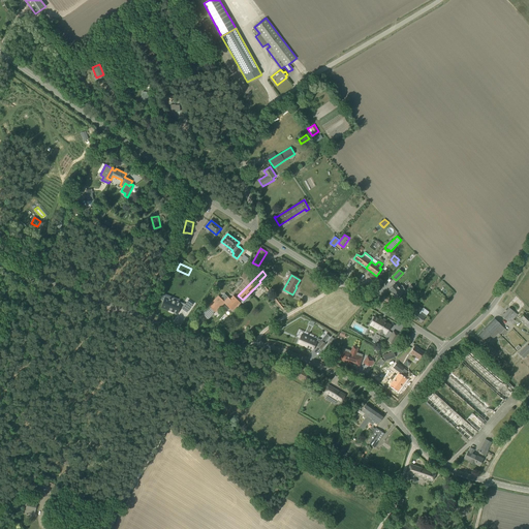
[(395,283),(389,289),(392,292),(395,296),(398,299),(404,292),(395,283)]
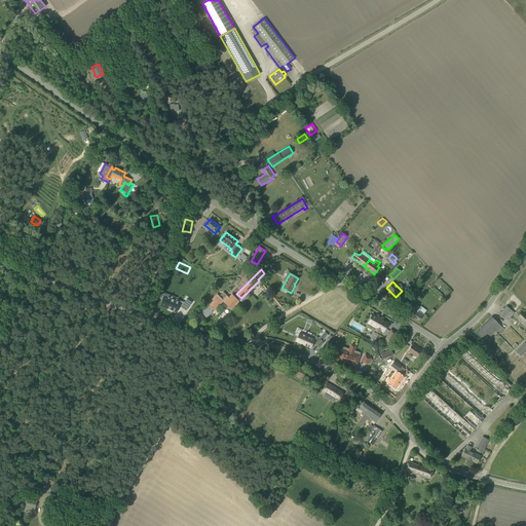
[(220,297),(217,295),(208,304),(214,310),(223,301),(231,308),(238,301),(232,295),(229,298),(226,295),(226,296),(224,293),(220,297)]
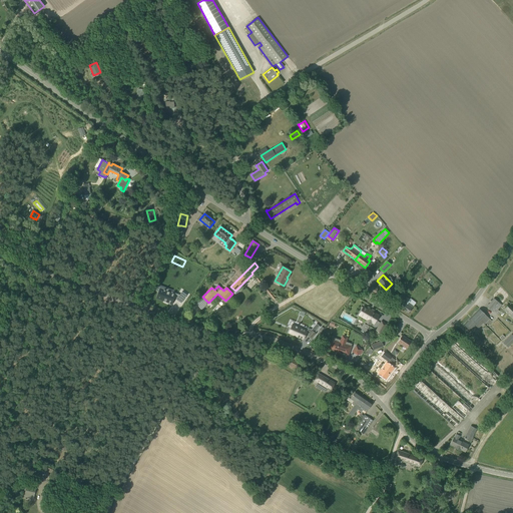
[(402,290),(396,298),(400,301),(406,293),(407,291),(404,288),(403,290),(404,291),(402,290)]
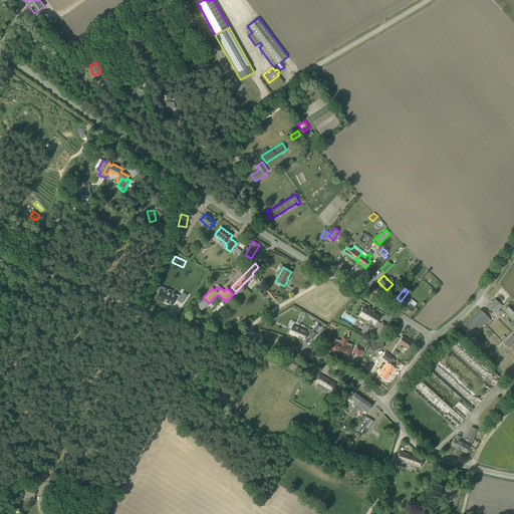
[(159,293),(157,298),(164,301),(164,302),(165,301),(166,302),(167,302),(169,303),(169,304),(170,303),(170,304),(171,304),(172,304),(175,298),(178,299),(177,300),(182,303),(188,295),(183,292),(180,295),(179,296),(176,295),(172,293),(172,292),(167,290),(167,291),(166,291),(166,290),(165,290),(164,291),(161,289),(159,293)]
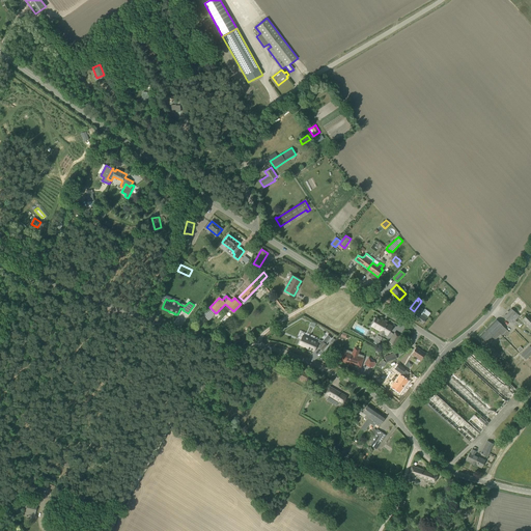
[(414,317),(422,324),(427,317),(422,312),(424,310),(421,308),(414,317)]
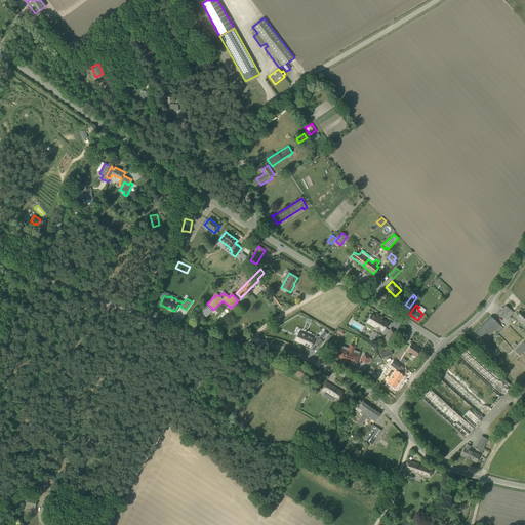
[(506,321),(506,320),(508,322),(511,319),(509,317),(513,312),(506,306),(497,314),(502,318),(506,321)]
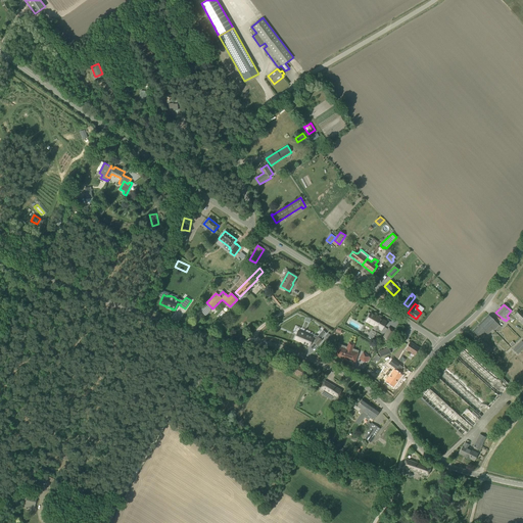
[(522,320),(522,315),(518,311),(513,316),(520,323),(522,320)]
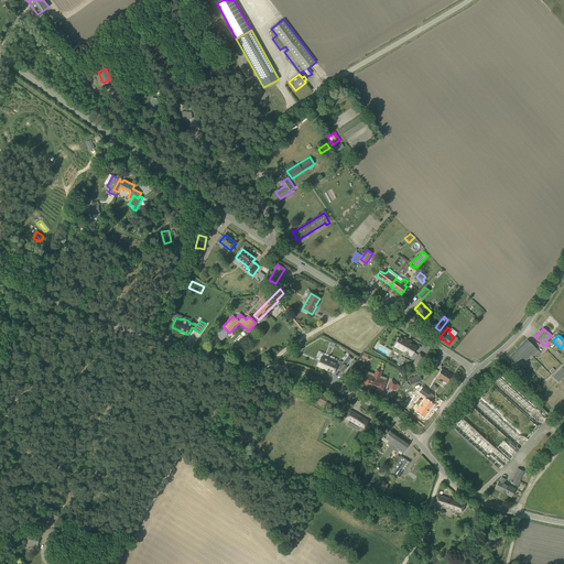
[(400,337),(394,346),(403,351),(402,355),(407,357),(409,355),(411,357),(415,350),(416,347),(414,345),(400,337)]
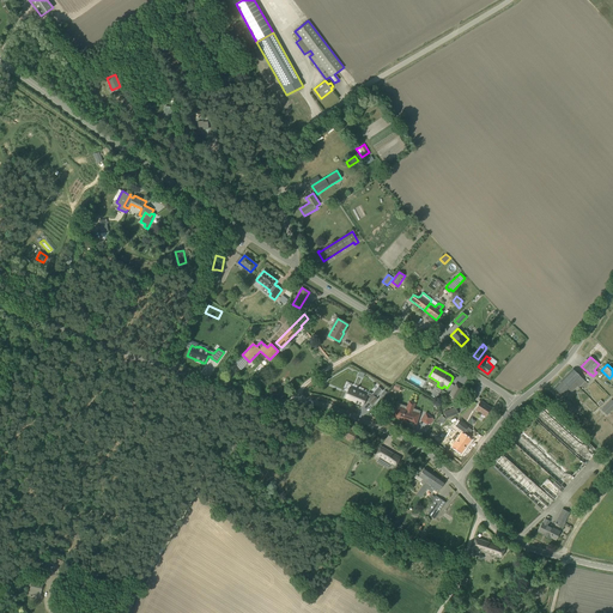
[(586,381),(572,369),(554,388),(562,395),(563,394),(565,398),(570,392),(571,393),(577,387),(578,388),(586,381)]
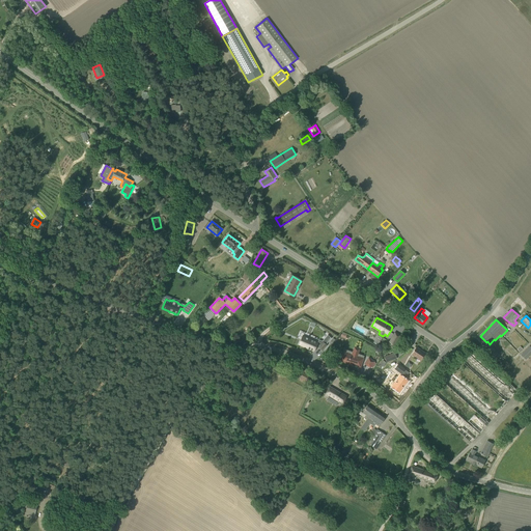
[(394,345),(400,336),(395,333),(389,342),(394,345)]
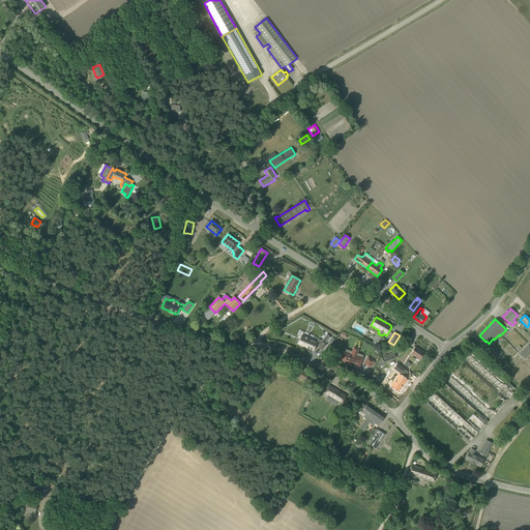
[(298,343),(298,344),(299,345),(302,346),(314,351),(317,344),(319,346),(318,347),(321,350),(326,345),(325,344),(330,337),(327,334),(321,341),(318,340),(317,342),(301,335),(300,339),(298,343)]
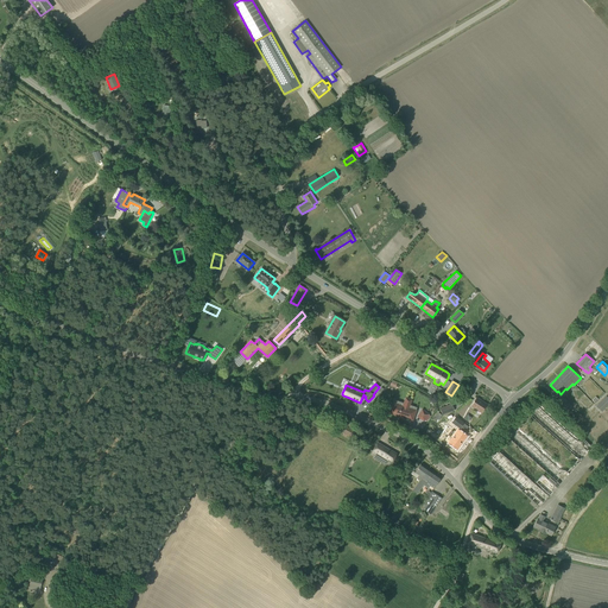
[(428,392),(434,396),(438,386),(432,384),(428,392)]
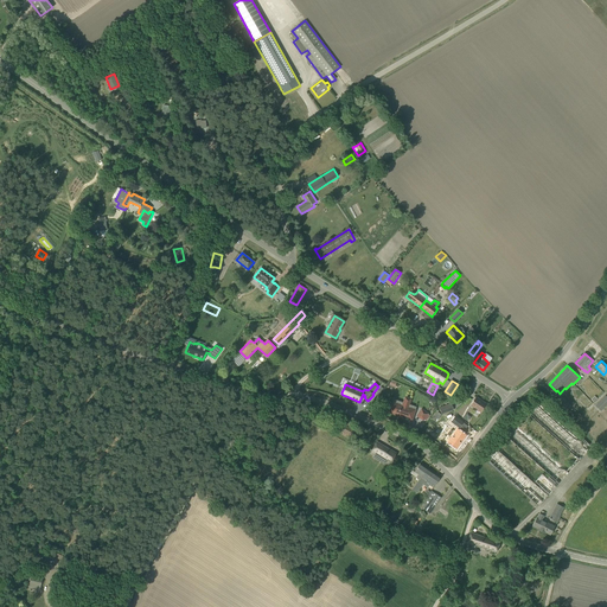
[(393,402),(389,413),(397,415),(397,416),(402,417),(402,416),(411,420),(415,409),(409,407),(411,398),(406,396),(402,404),(393,402)]
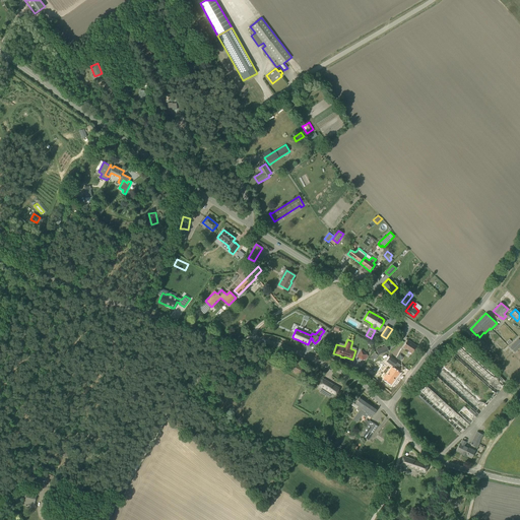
[(489,348),(479,339),(476,342),(485,351),(489,348)]
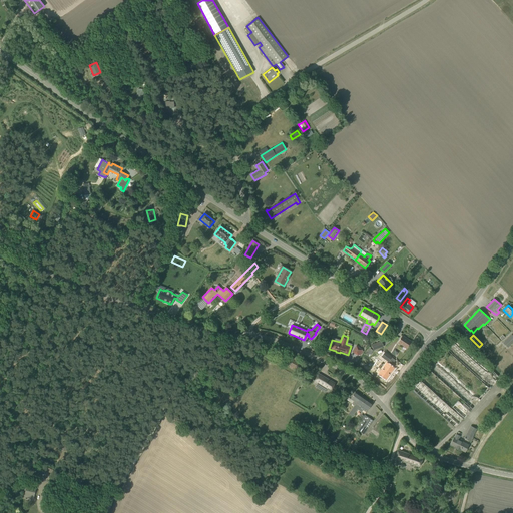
[(512,342),(512,336),(512,335),(503,344),(508,348),(512,342)]
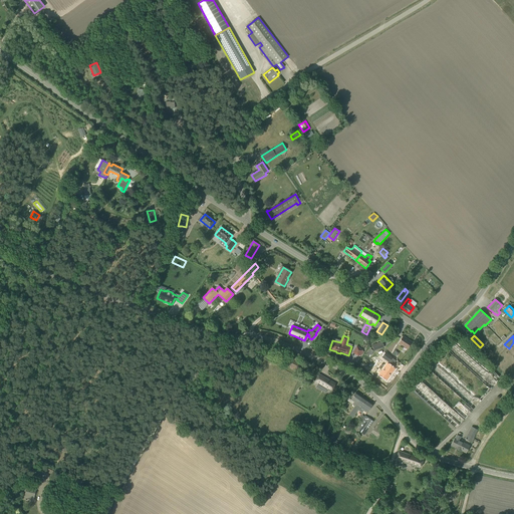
[(407,349),(412,342),(404,336),(399,343),(404,346),(403,347),(407,349)]
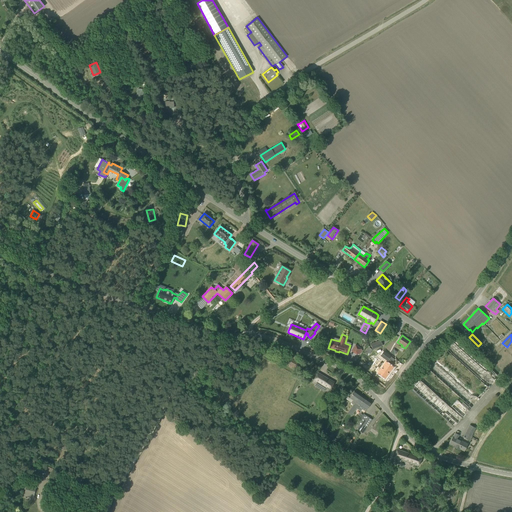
[(451,406),(456,410),(454,412),(417,378),(409,387),(454,427),(497,379),(453,339),(444,348),(444,349),(435,359),(427,368),(464,401),(464,402),(468,406),(469,406),(468,407),(463,402),(462,404),(457,400),(451,406)]
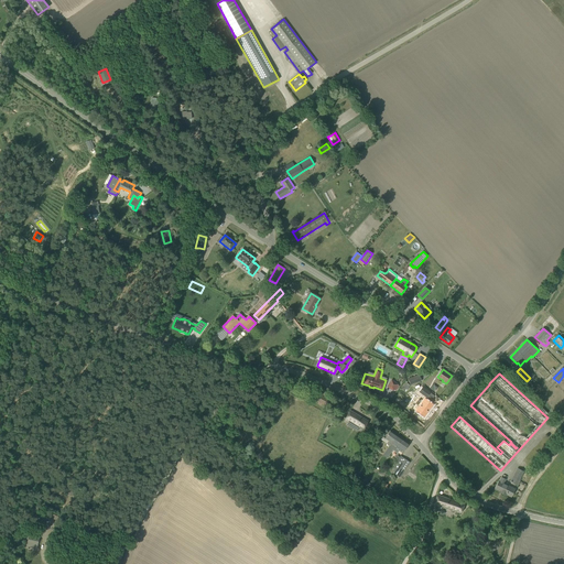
[(419,376),(408,379),(410,384),(421,381),(419,376)]
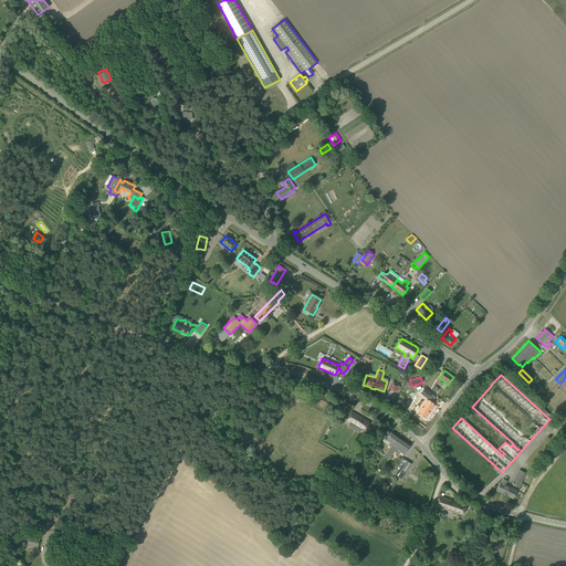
[(394,381),(389,388),(395,391),(399,385),(394,381)]
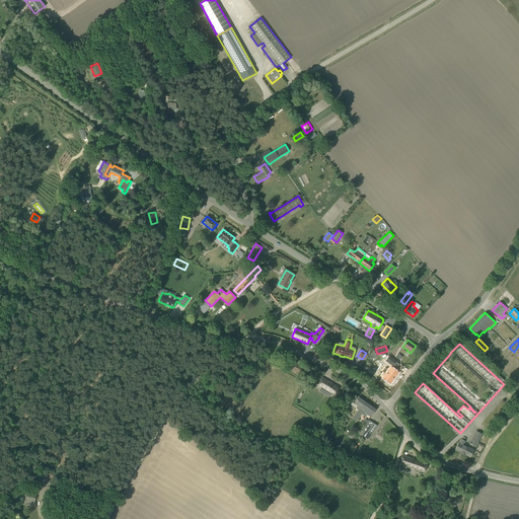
[(389,357),(386,361),(392,365),(395,361),(389,357)]
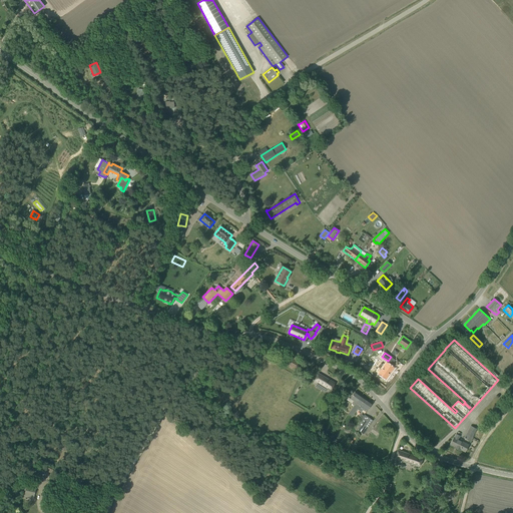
[(290,366),(300,371),(303,365),(293,360),(290,366)]
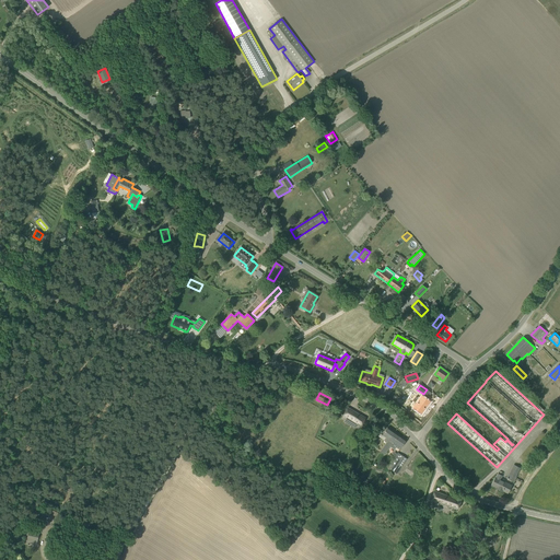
[(415,403),(412,407),(421,413),(430,401),(422,396),(416,404),(415,403)]
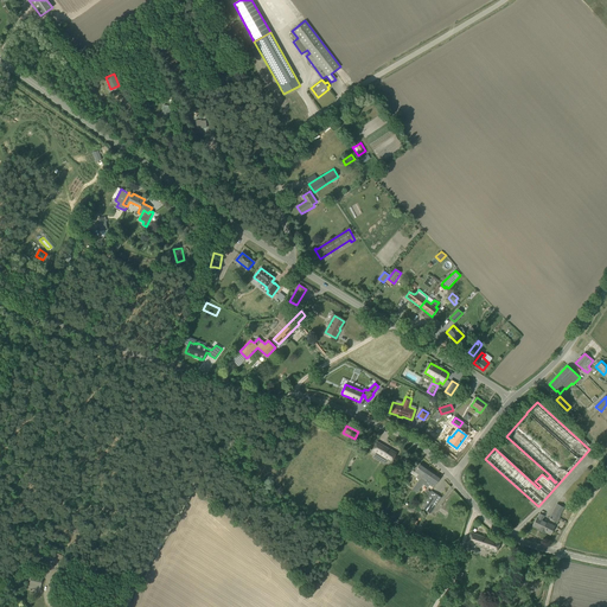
[(391,462),(396,453),(377,442),(371,452),(391,462)]
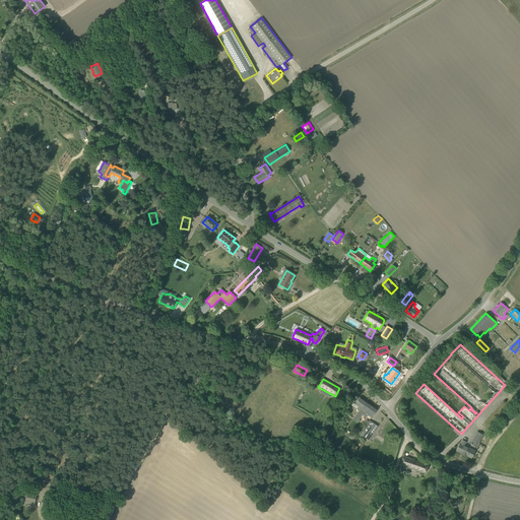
[(359,411),(362,407),(366,401),(360,397),(354,404),(358,406),(355,409),(359,411)]
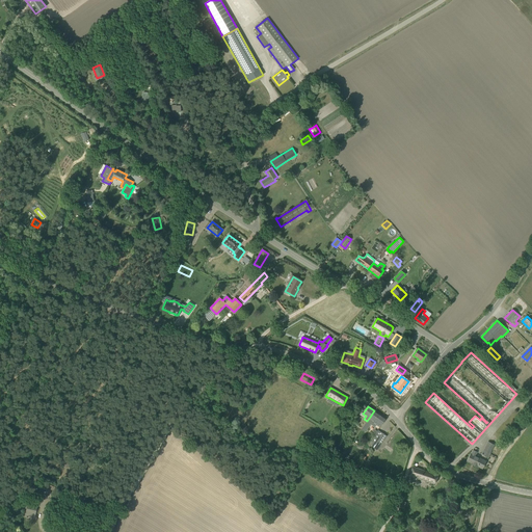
[(386,419),(374,410),(370,417),(367,421),(368,421),(362,429),(365,431),(372,420),(381,426),(386,419)]
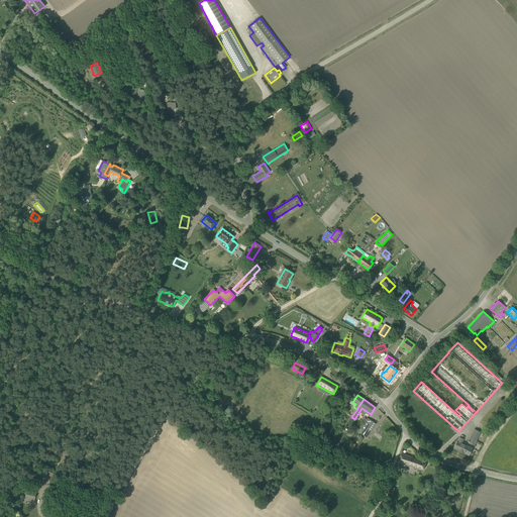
[(367,419),(365,418),(363,421),(365,422),(360,429),(369,434),(376,424),(367,418),(367,419)]
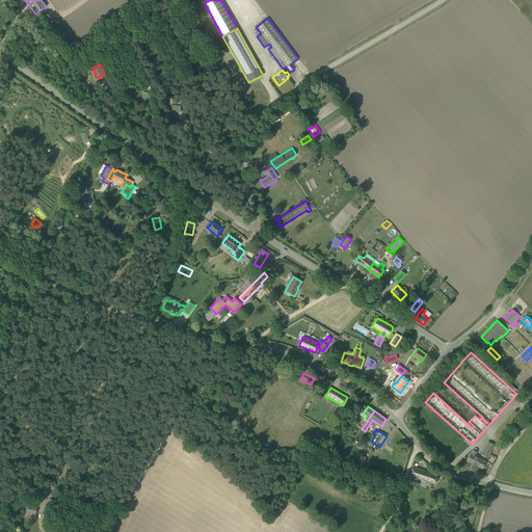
[(487,457),(494,445),(487,442),(481,454),(487,457)]
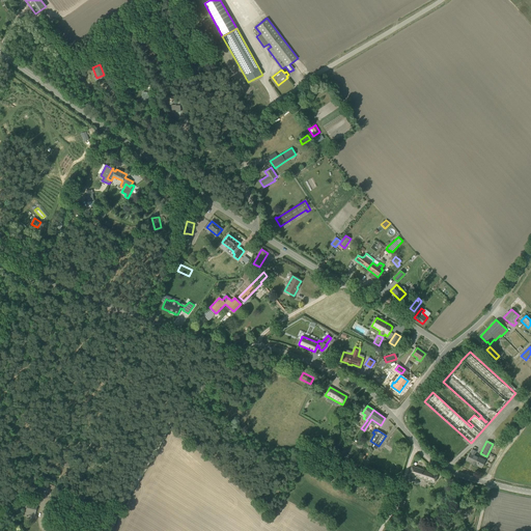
[(484,460),(475,455),(476,451),(472,449),(466,459),(471,463),(470,463),(476,467),(477,466),(481,468),(484,460)]
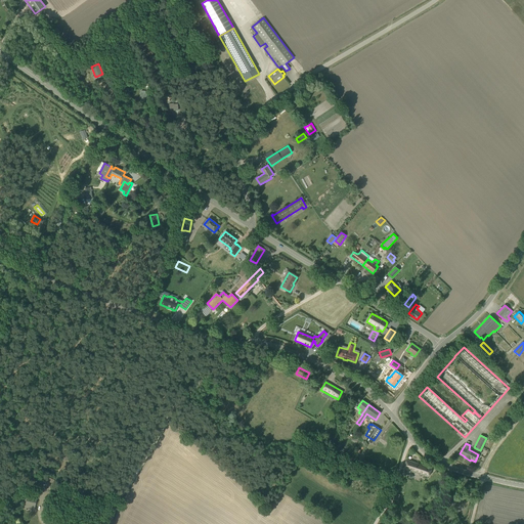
[(429,478),(432,469),(406,460),(403,469),(400,476),(404,477),(405,472),(404,472),(405,470),(429,478)]
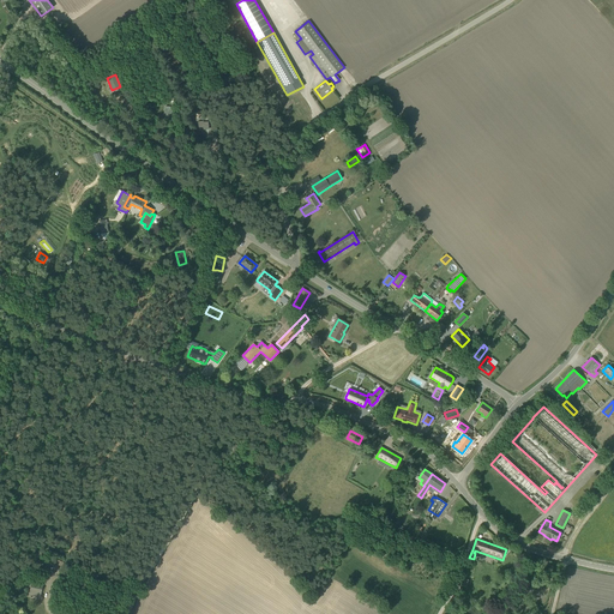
[(41,552),(38,558),(48,563),(46,566),(50,569),(55,559),(41,552)]
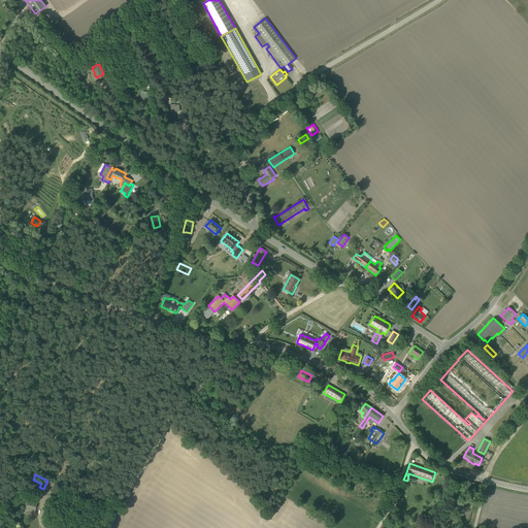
[(27,502),(25,501),(25,505),(26,505),(25,512),(35,514),(37,503),(27,501),(27,502)]
